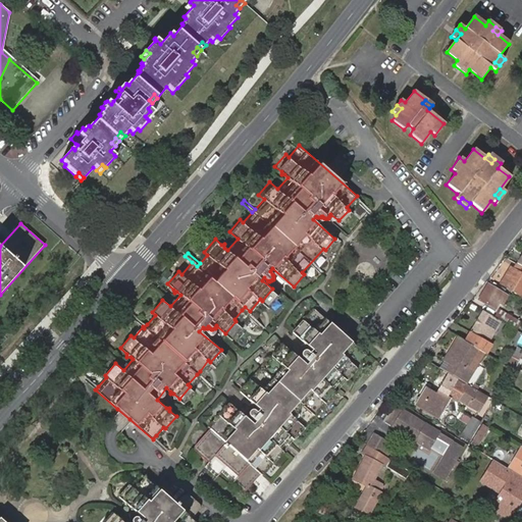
[(521,266),(517,263),(513,268),(511,271),(509,270),(502,282),(521,295),(521,266)]
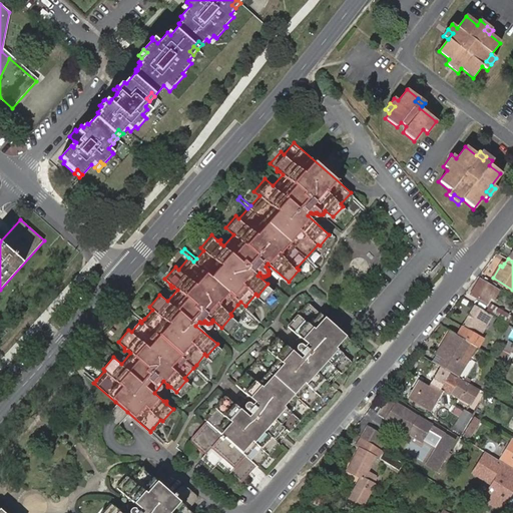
[(499,290),(496,288),(495,289),(480,280),(471,294),(486,304),(490,297),(493,299),(499,290)]
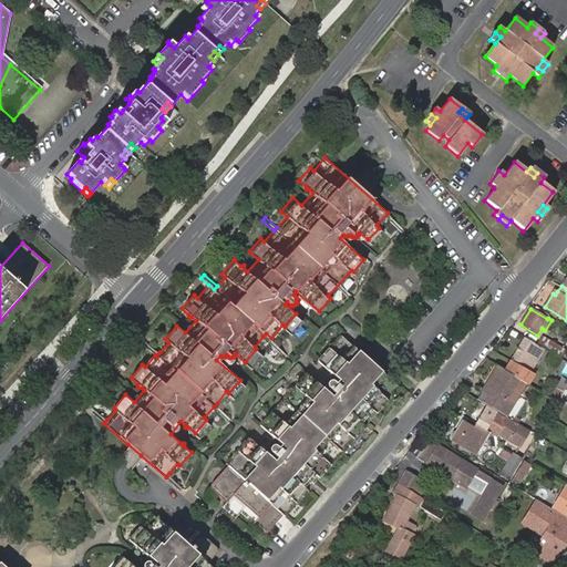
[(372,404),(394,377),(336,327),(313,352),(327,363),(323,368),(322,367),(321,366),(320,366),(318,364),(317,364),(316,366),(315,368),(313,369),(315,370),(316,372),(317,373),(318,374),(316,378),(301,367),(257,419),(270,430),(267,433),(266,432),(265,431),(263,430),(261,430),(260,431),(259,431),(258,433),(258,434),(259,436),(260,437),(261,439),(261,440),(258,443),(246,431),(220,460),(227,465),(209,485),(263,534),(306,482),(303,481),(315,468),(317,471),(361,416),(359,415),(370,403),(372,404)]
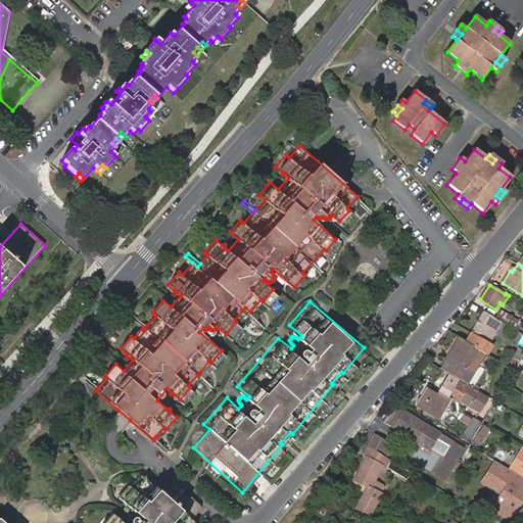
[(255,317),(250,312),(245,307),(242,311),(253,320),(255,317)]
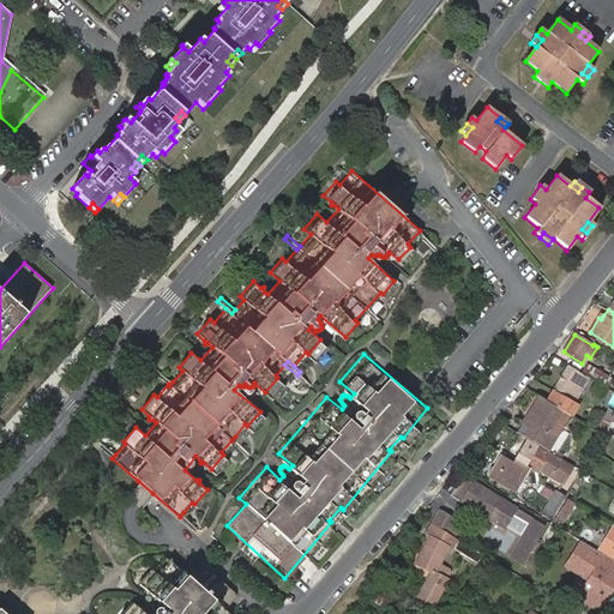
[(588,365),(583,373),(607,389),(612,380),(588,365)]
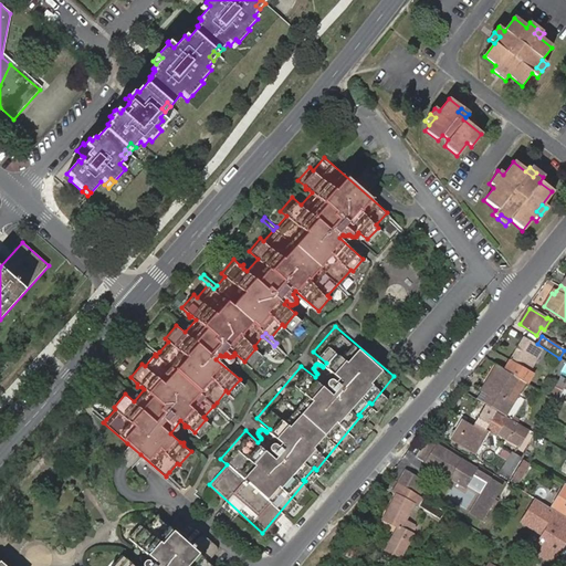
[(511,359),(505,368),(524,379),(528,383),(534,373),(530,369),(542,348),(524,337),(511,359)]
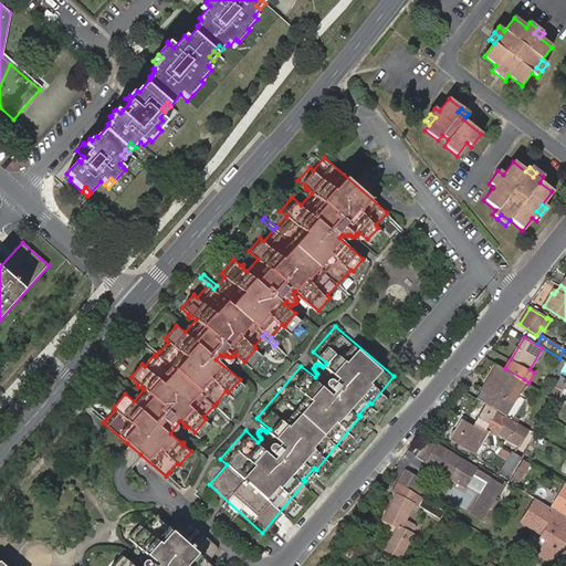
[(156,356),(159,352),(148,342),(145,345),(155,354),(156,356)]
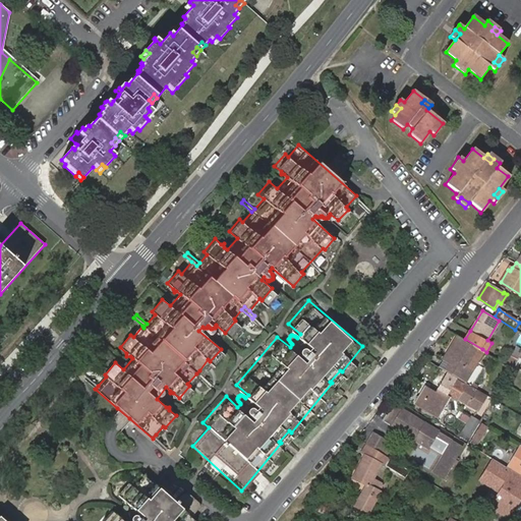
[(450,364),(446,370),(458,378),(465,383),(472,371),(465,367),(477,348),(464,340),(458,336),(450,349),(452,350),(449,355),(447,354),(443,360),(450,364)]
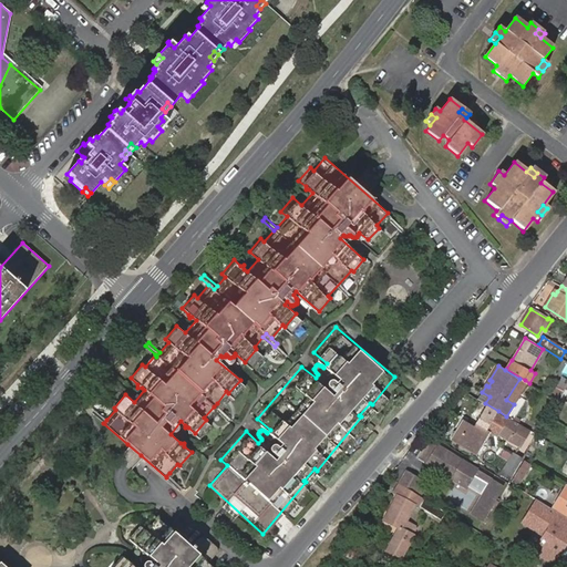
[(506,369),(505,370),(519,379),(528,384),(529,383),(525,380),(506,369)]
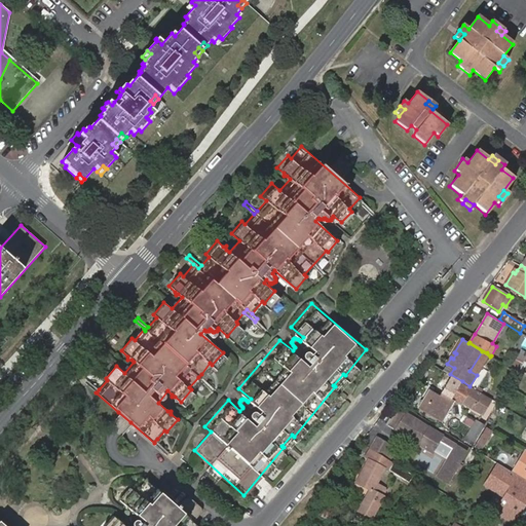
[(525,358),(525,355),(525,352),(522,350),(513,370),(518,373),(525,359),(525,358)]
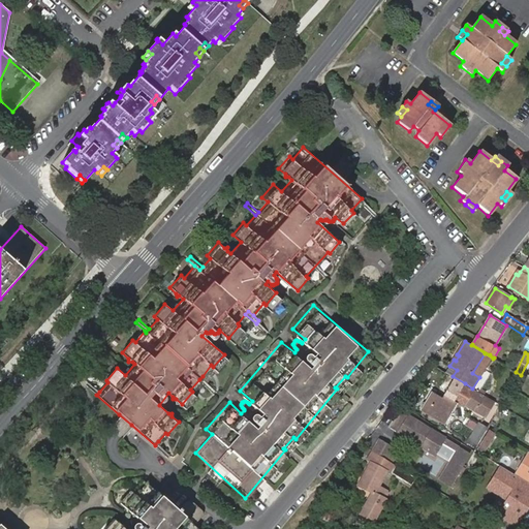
[(449,366),(445,372),(453,376),(457,370),(449,366)]
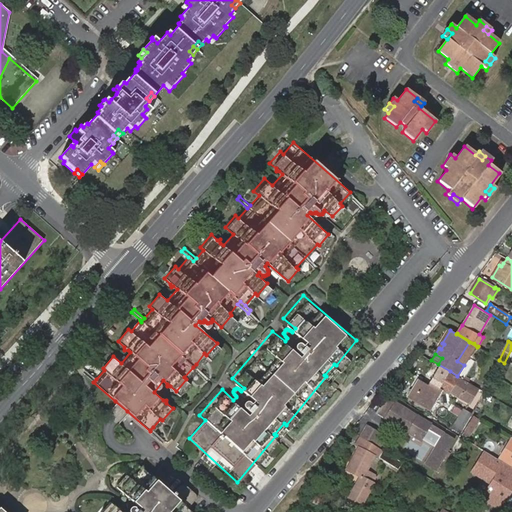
[(438,387),(440,387),(449,372),(436,365),(425,382),(414,376),(405,392),(427,405),(438,387)]
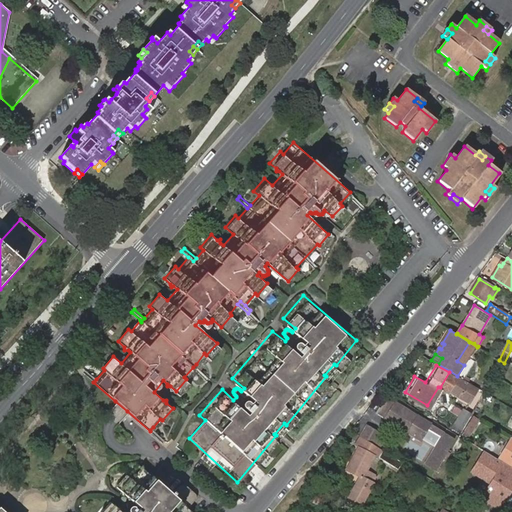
[(94,382),(96,379),(85,369),(83,372),(94,382)]
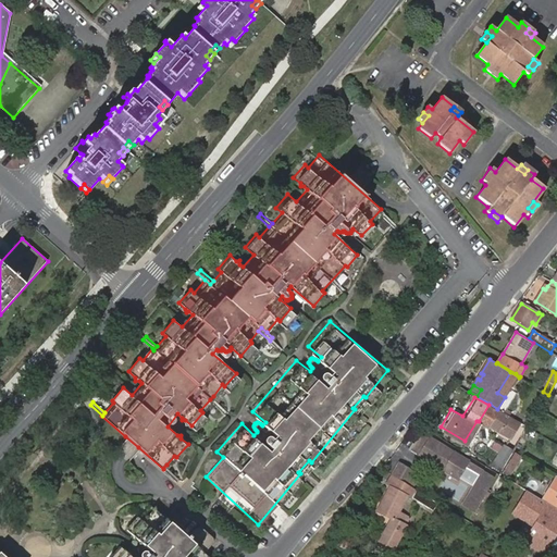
[(479,421),(489,426),(492,421),(503,428),(502,430),(510,436),(519,422),(497,409),(490,404),(489,405),(479,421)]
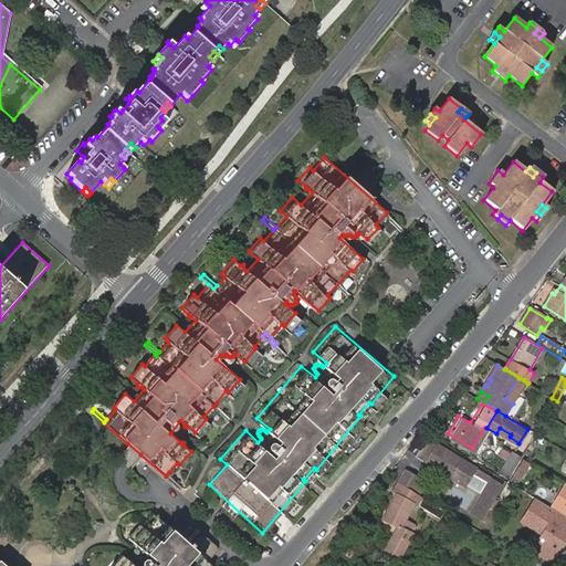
[(506,486),(430,440),(419,458),(468,489),(475,474),(491,483),(471,513),(483,522),(506,486)]
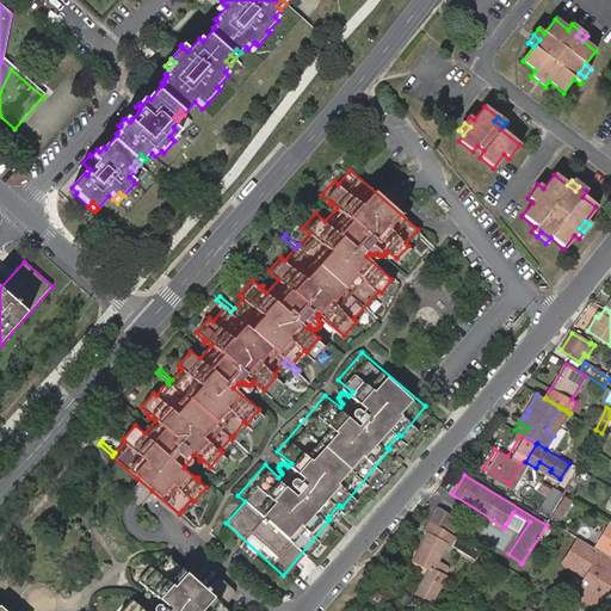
[(548,493),(550,489),(537,481),(535,486),(548,493)]
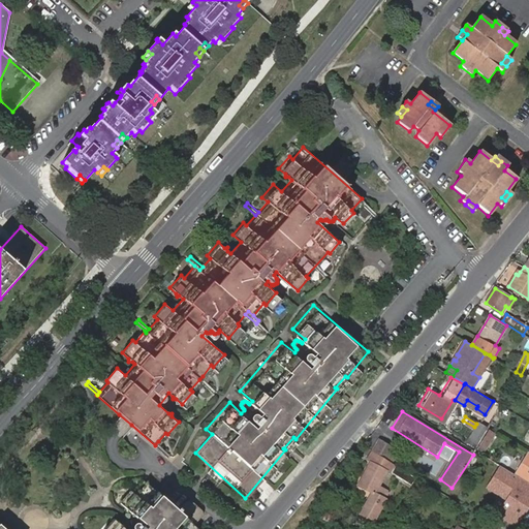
[(475,446),(487,428),(479,424),(477,423),(476,424),(474,427),(466,441),(468,442),(475,446)]
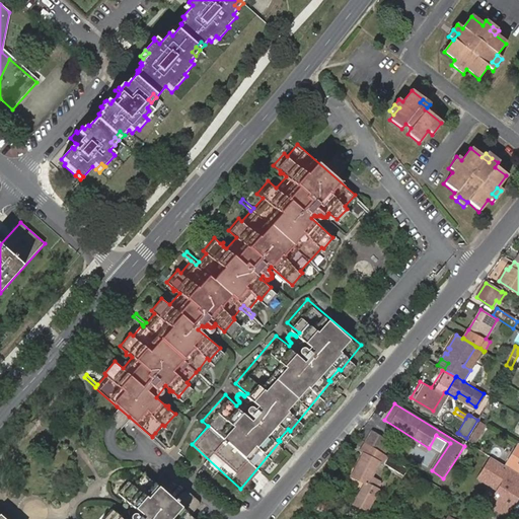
[(474,444),(473,446),(476,448),(479,443),(476,441),(478,437),(485,427),(479,423),(469,440),(474,444)]
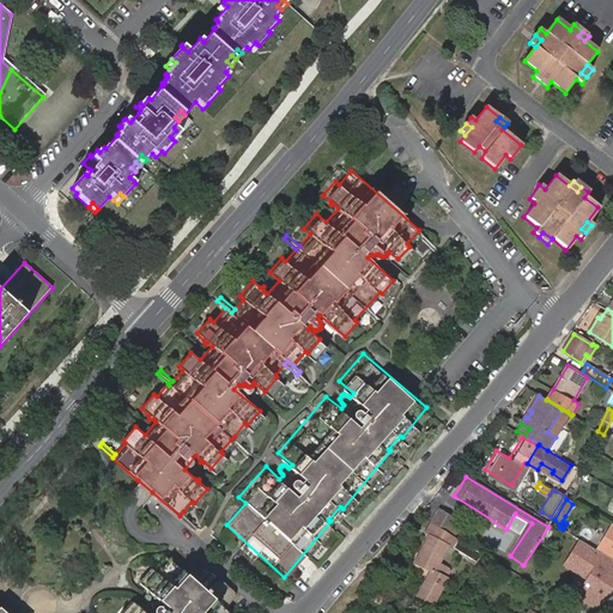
[(431,522),(453,535),(459,527),(451,522),(454,519),(438,509),(431,522)]
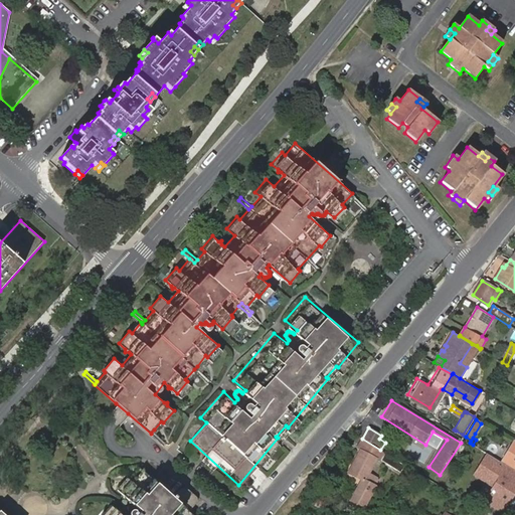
[(165,440),(154,430),(151,433),(162,443),(165,440)]
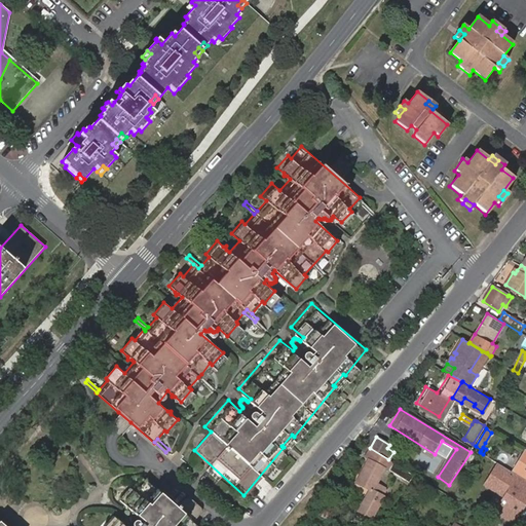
[(495,449),(485,443),(483,447),(486,449),(483,454),(489,458),(495,449)]
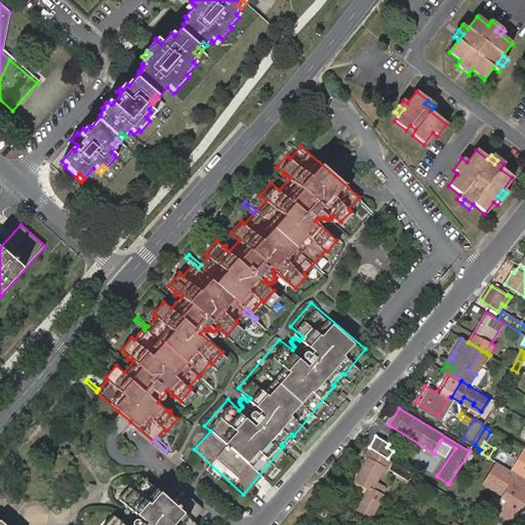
[(385,466),(409,481),(414,475),(388,458),(369,447),(364,455),(367,458),(354,480),(368,488),(356,508),(368,515),(380,495),(378,493),(382,487),(374,482),(385,466)]
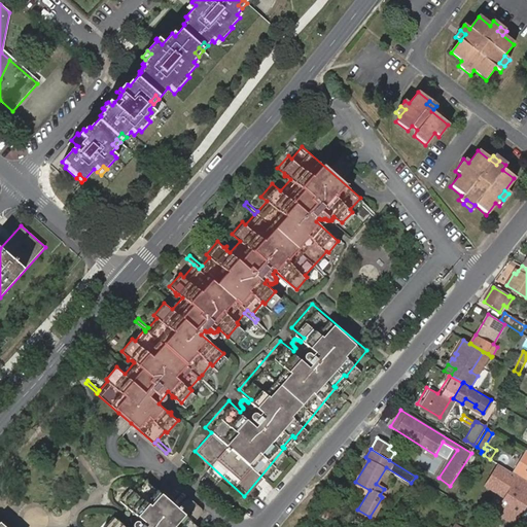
[(513,472),(526,481),(526,476),(522,473),(526,463),(526,451),(513,472)]
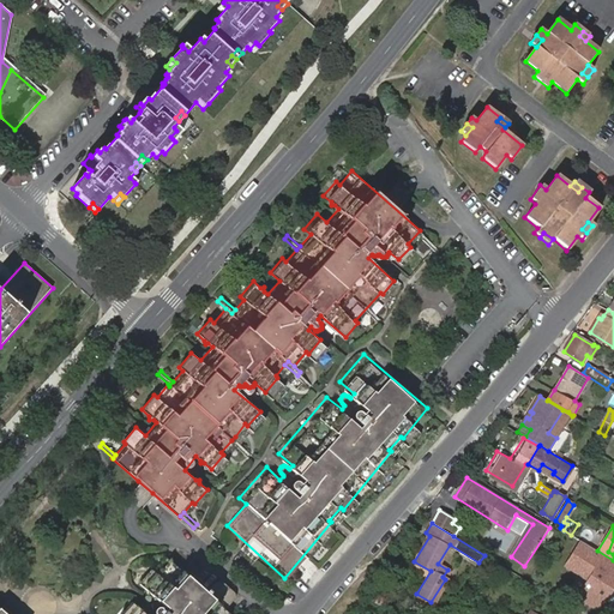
[(575,536),(570,545),(588,555),(593,548),(575,536)]
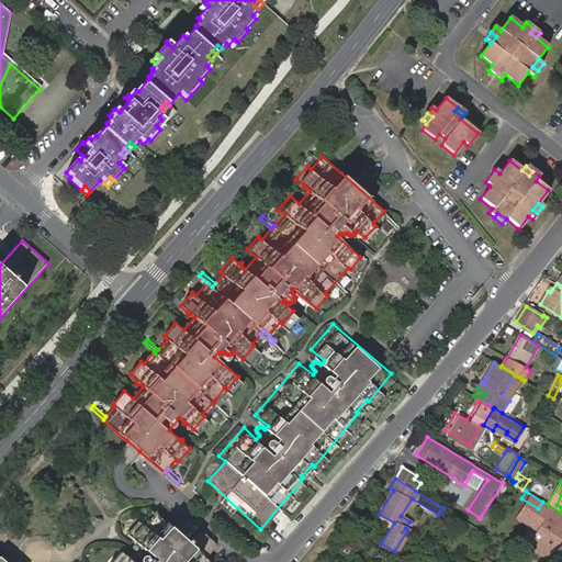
[(208,561),(204,559),(214,548),(213,544),(211,541),(208,538),(203,535),(199,536),(190,546),(154,514),(143,526),(141,524),(130,537),(137,542),(137,546),(141,546),(147,552),(145,554),(139,551),(136,551),(135,552),(134,551),(132,550),(128,551),(128,553),(127,554),(128,559),(112,542),(100,555),(102,557),(97,561),(208,561)]
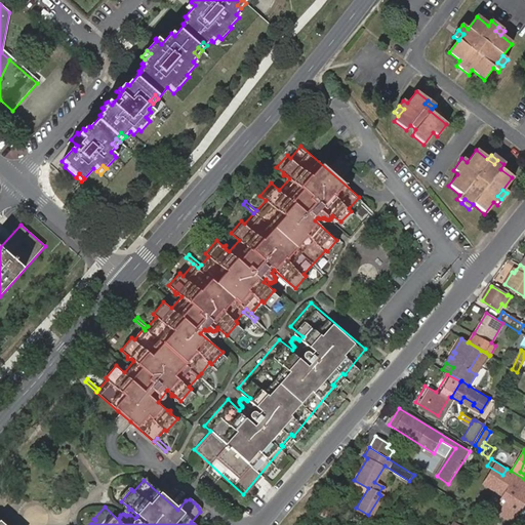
[(509,492),(508,494),(498,511),(513,520),(524,499),(524,491),(507,481),(502,488),(509,492)]
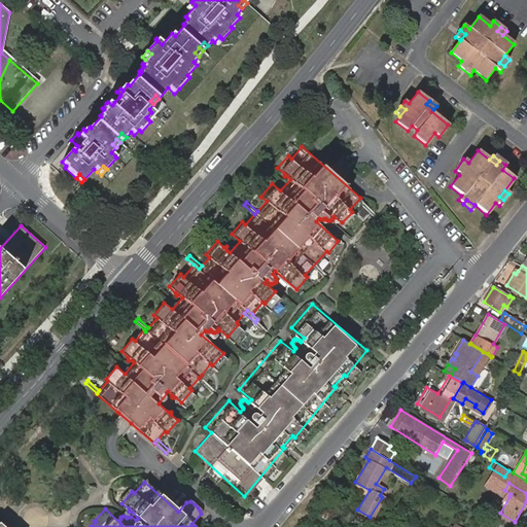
[(324,508),(321,513),(336,521),(338,516),(324,508)]
